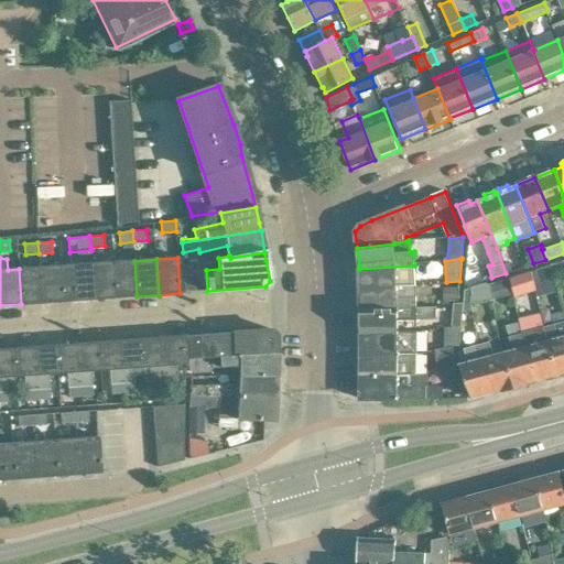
[(563,272),(563,259),(551,264),(554,275),(563,272)]
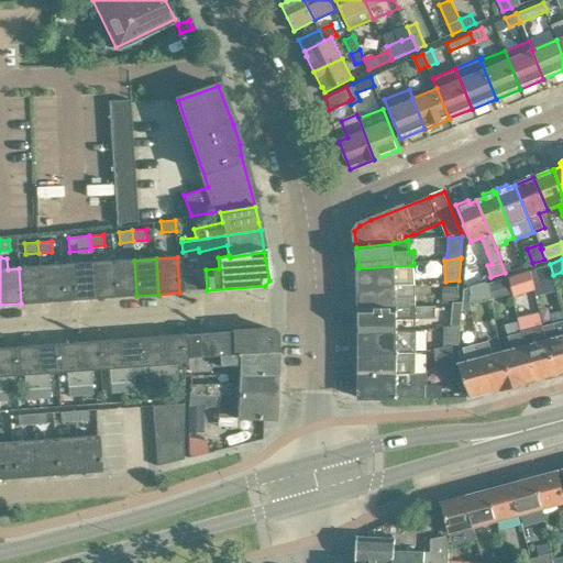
[(136,296),(134,261),(113,262),(116,297),(136,296)]
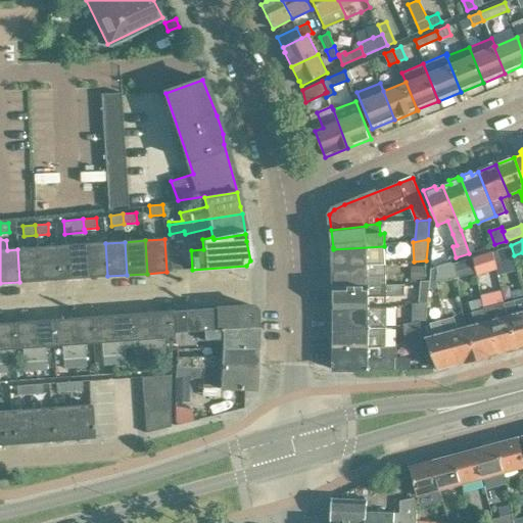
[(107,276),(105,243),(85,245),(87,278),(107,276)]
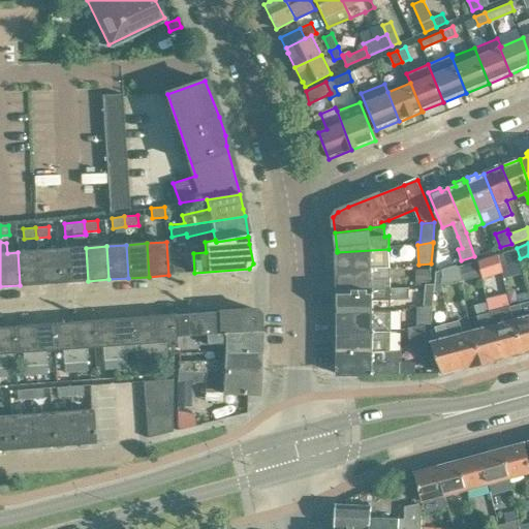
[(86,248),(58,249),(59,263),(67,263),(68,282),(88,281),(86,248)]
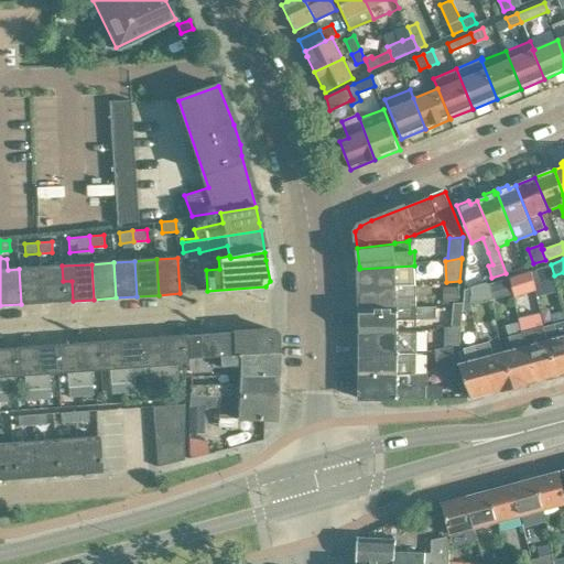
[(554,278),(554,275),(551,264),(535,269),(540,281),(554,278)]
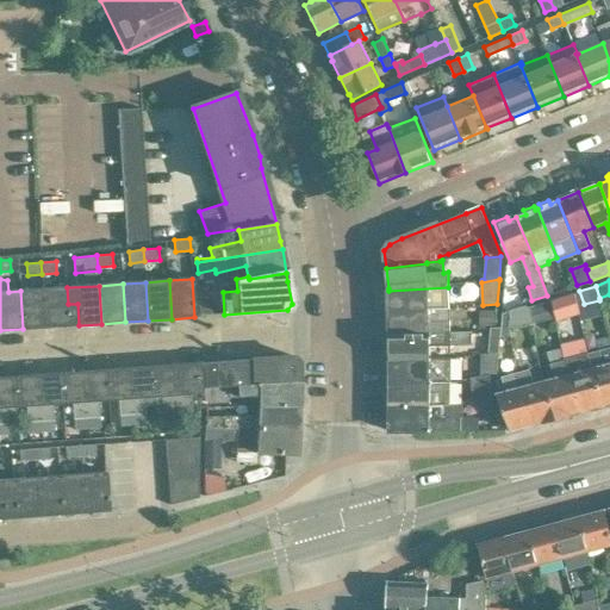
[(67,287),(43,290),(45,328),(79,325),(78,304),(68,304),(67,287)]
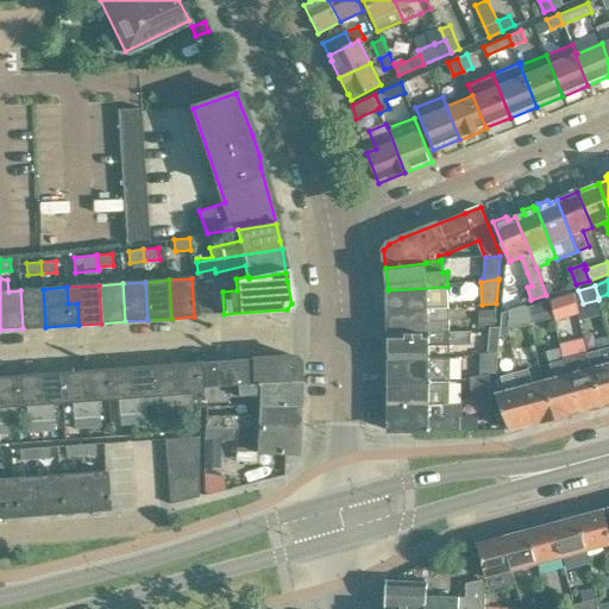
[(449,308),(447,287),(388,290),(389,313),(449,308)]
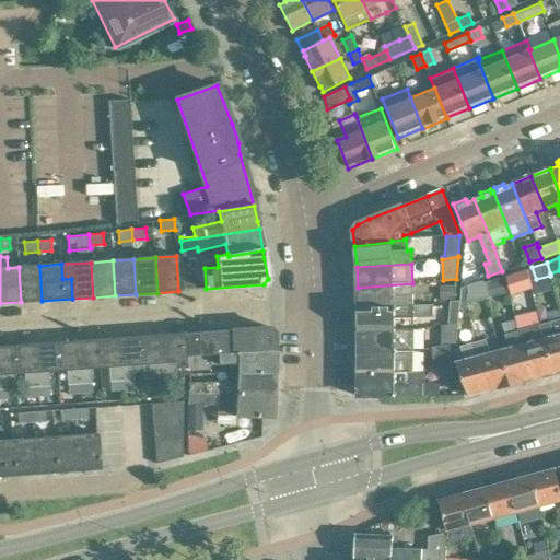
[(42,301),(39,266),(19,267),(21,302),(42,301)]
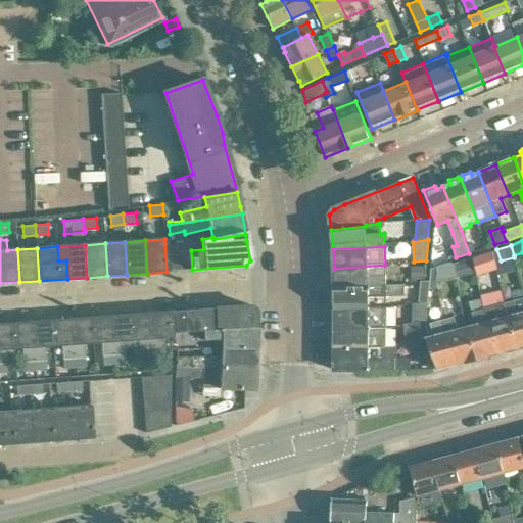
[(497,269),(493,251),(493,250),(473,257),(476,267),(475,267),(477,274),(477,275),(497,269)]
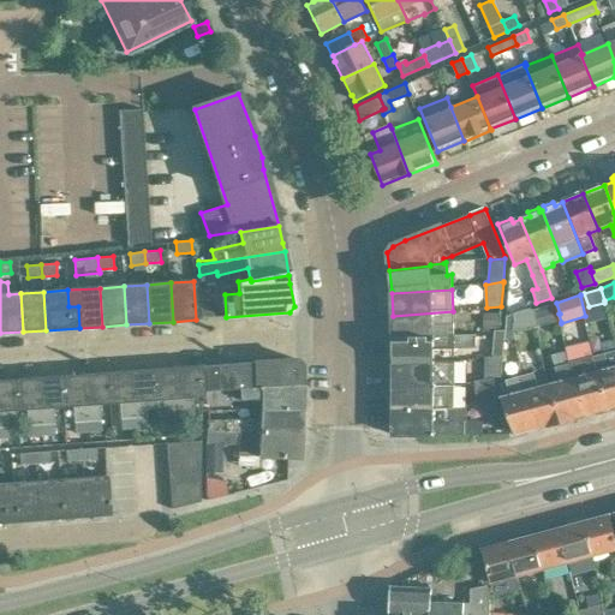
[(559,314),(560,314),(556,303),(535,310),(538,326),(561,322),(559,314)]
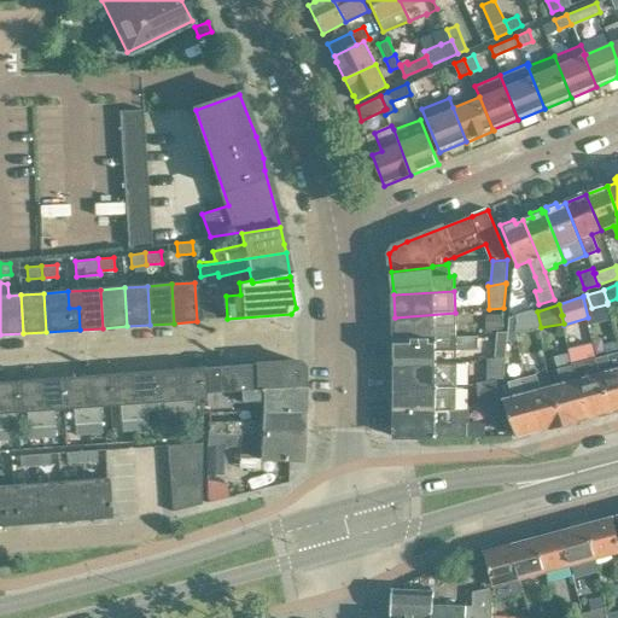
[(541,327),(537,312),(532,309),(516,314),(516,315),(514,315),(518,326),(516,326),(517,331),(541,327)]
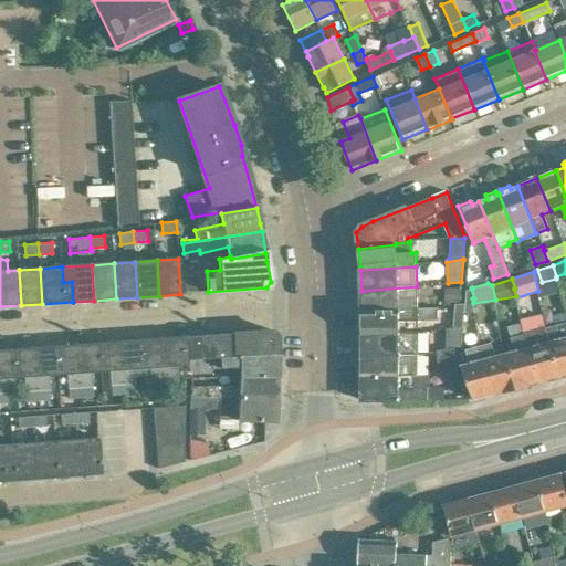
[(418,308),(417,286),(362,291),(362,312),(418,311),(418,308)]
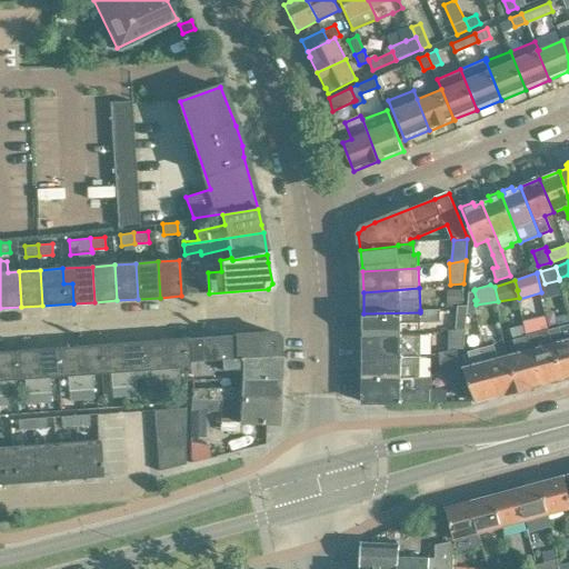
[(461,303),(461,289),(449,290),(449,305),(461,303)]
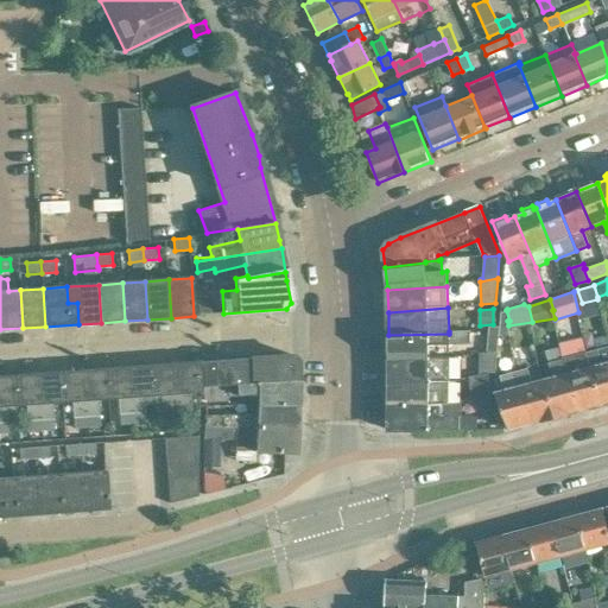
[(511,334),(508,325),(507,321),(510,321),(506,310),(502,312),(500,327),(500,335),(511,334)]
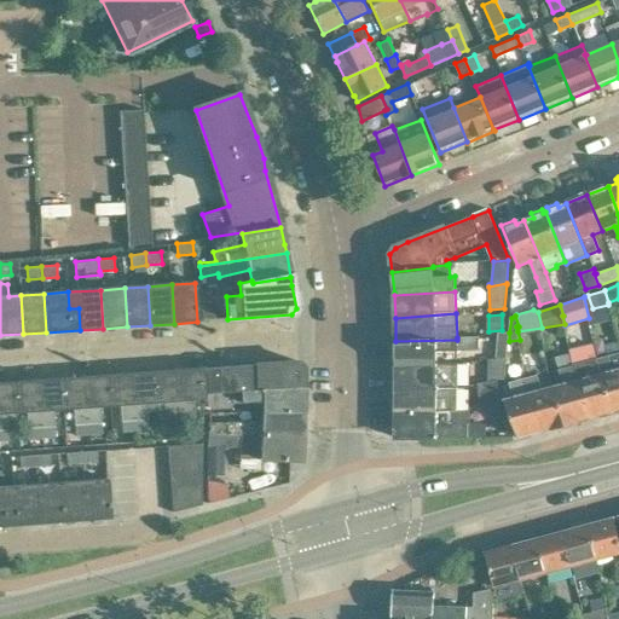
[(509,341),(509,333),(497,333),(496,359),(507,358),(509,341)]
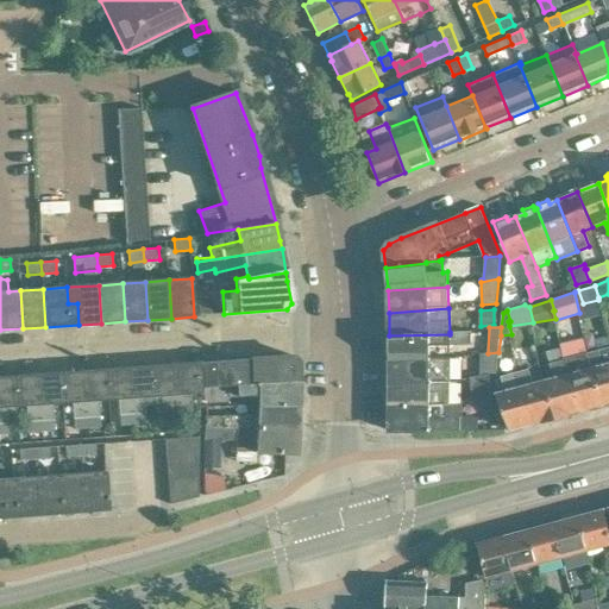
[(472,344),(472,332),(472,331),(450,332),(450,334),(389,336),(389,341),(390,358),(431,358),(429,345),(472,344)]
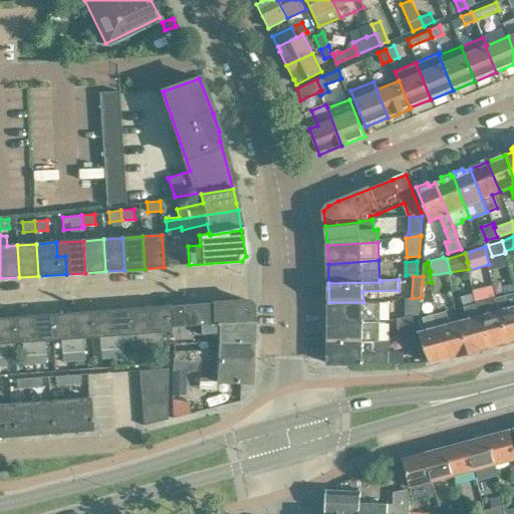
[(477,302),(474,291),(473,291),(474,293),(462,296),(468,318),(461,320),(470,354),(480,351),(480,349),(489,346),(477,302)]
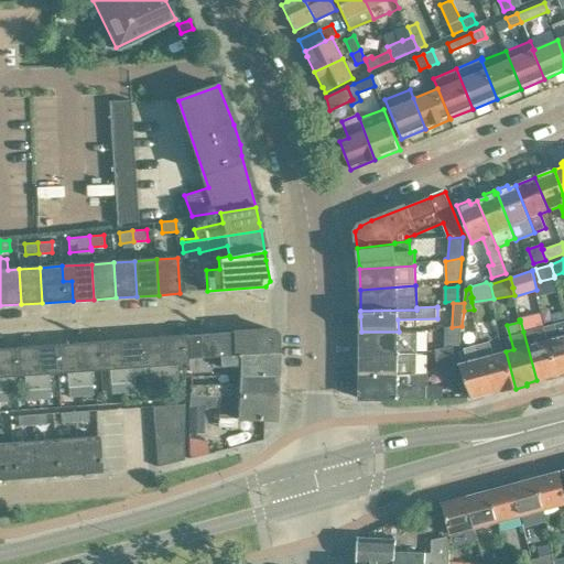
[(563,321),(545,326),(560,377),(563,376),(563,321)]
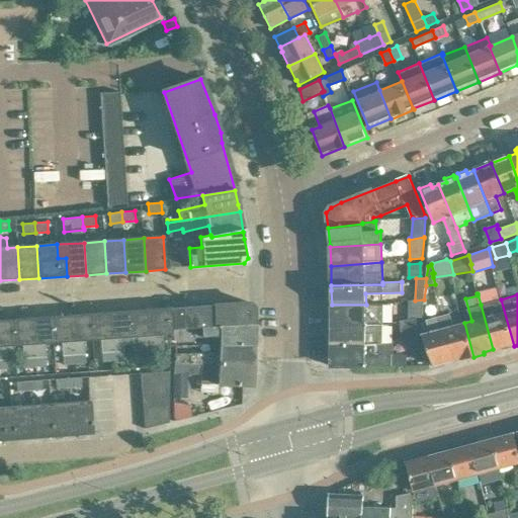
[(423,318),(424,299),(415,300),(409,300),(409,320),(417,319),(423,318)]
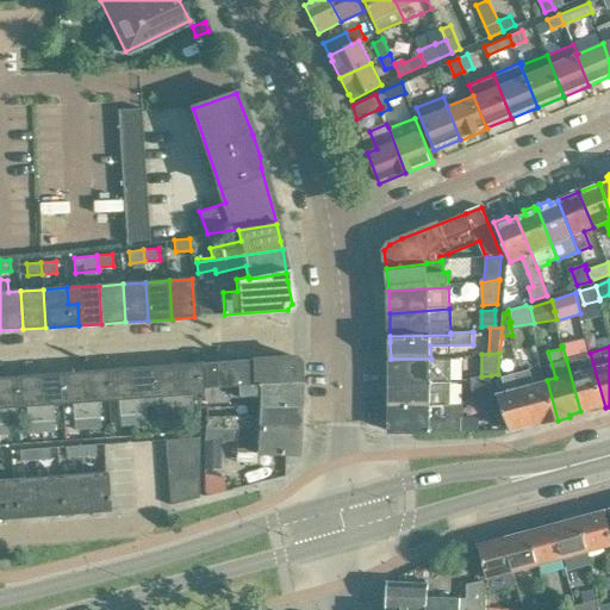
[(592,411),(605,408),(590,353),(566,359),(580,411),(591,409),(592,411)]
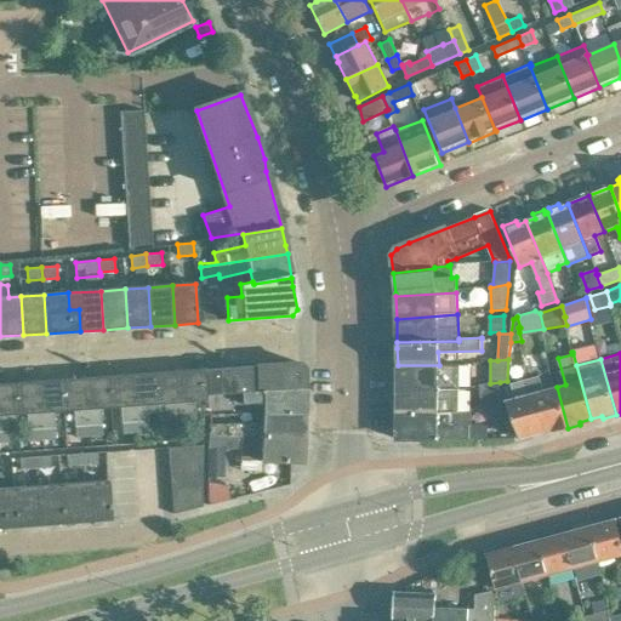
[(305,369),(300,363),(211,370),(201,370),(204,396),(305,388),(305,369)]
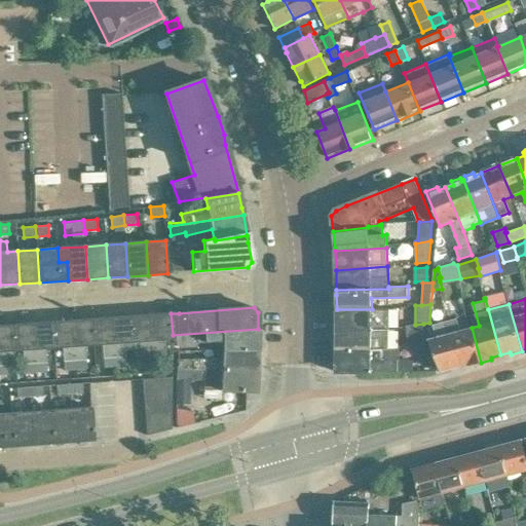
[(389,331),(389,309),(372,309),(337,309),(337,326),(337,331),(389,331)]
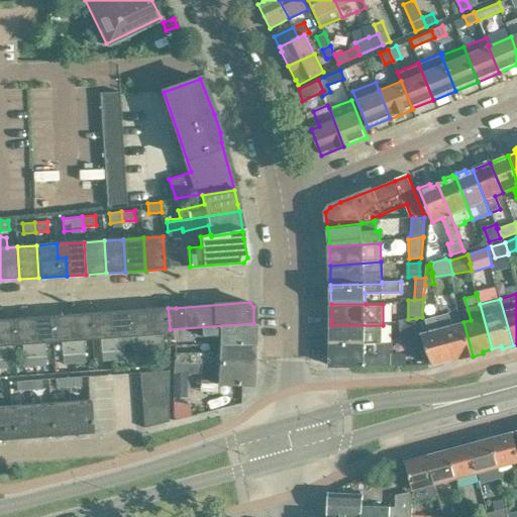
[(171,333),(170,329),(168,308),(147,309),(151,357),(152,357),(164,356),(162,333),(171,333)]
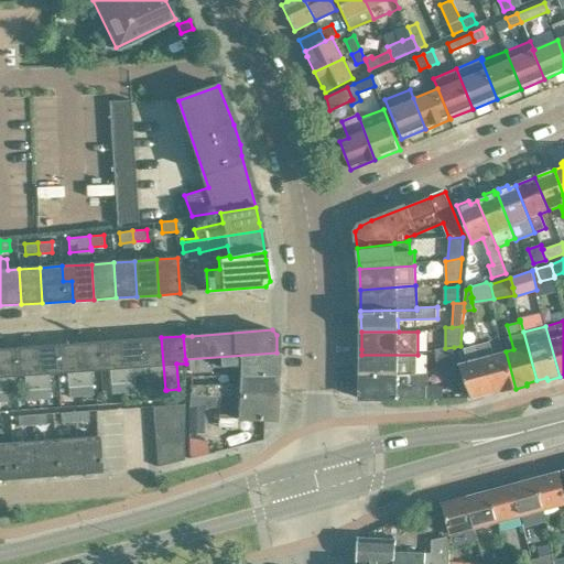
[(165,390),(161,337),(140,339),(142,366),(143,366),(144,381),(153,380),(155,400),(166,399),(166,390),(165,390)]
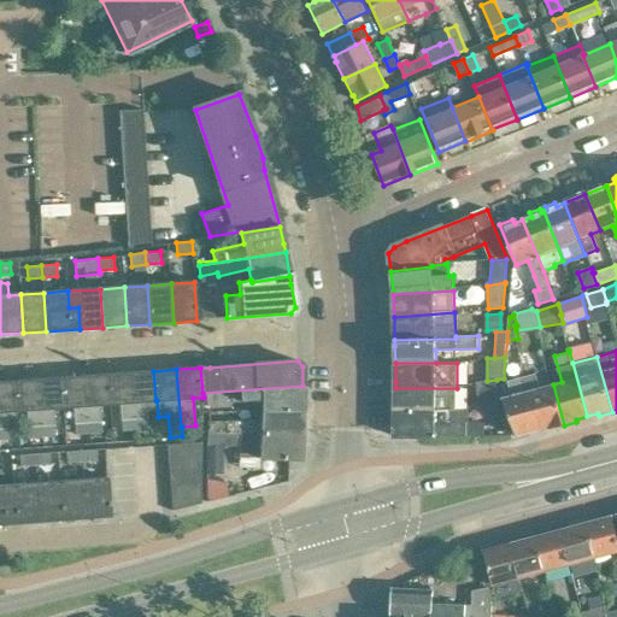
[(156,400),(153,371),(131,372),(135,430),(148,429),(147,401),(156,400)]
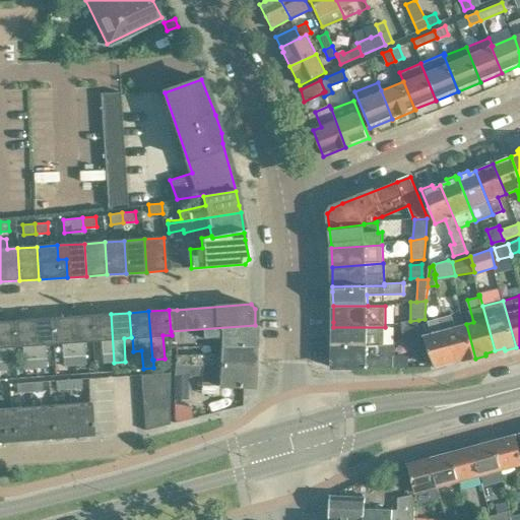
[(114,363),(111,314),(90,316),(92,340),(101,339),(103,364),(114,363)]
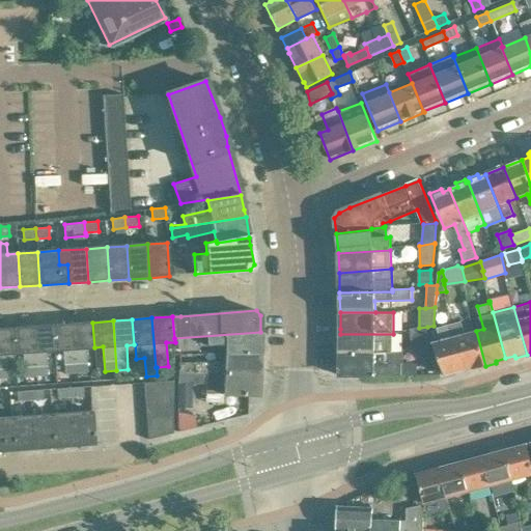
[(485,366),(476,331),(465,333),(462,322),(451,325),(451,327),(465,369),(473,367),(473,369),(485,366)]
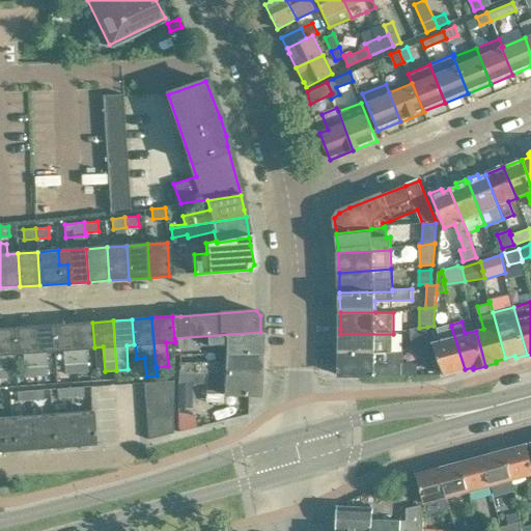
[(94,347),(92,323),(72,324),(76,373),(88,372),(86,347),(94,347)]
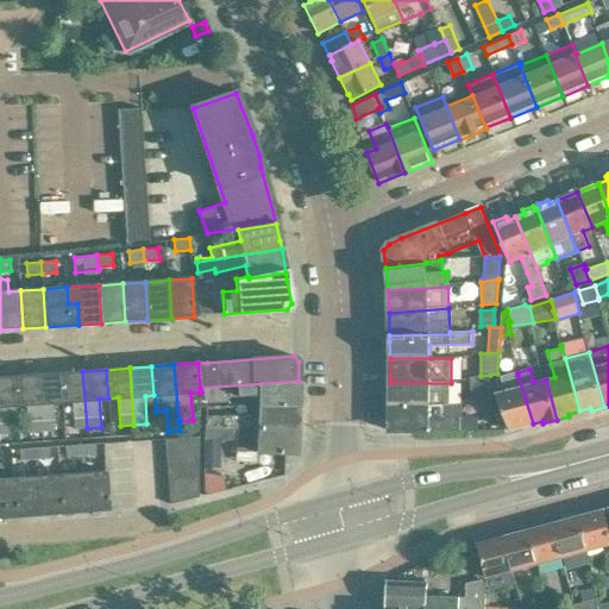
[(87,428),(82,371),(60,374),(62,402),(73,401),(75,428),(87,428)]
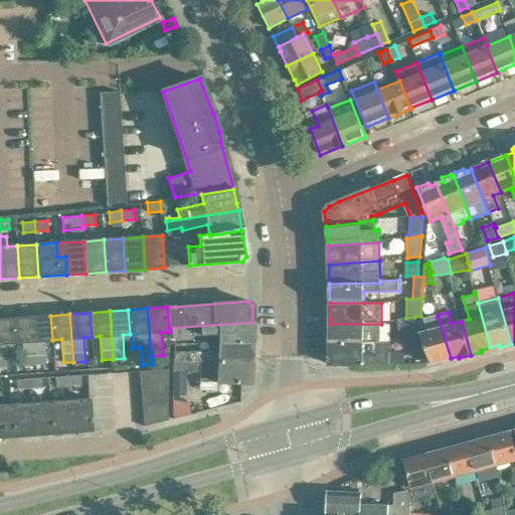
[(451,358),(438,317),(438,315),(424,318),(427,330),(419,333),(431,365),(442,363),(442,360),(451,358)]
